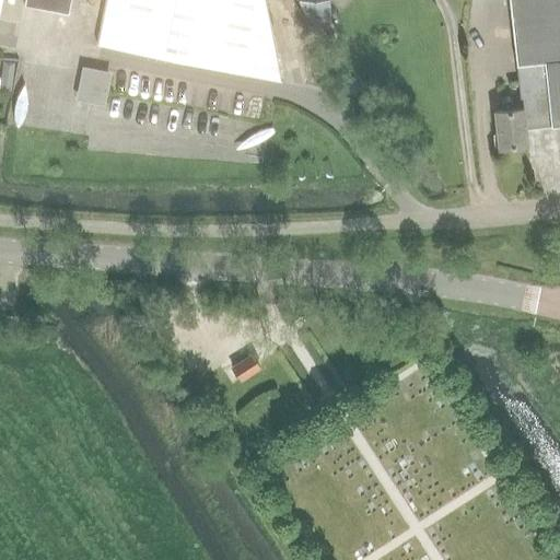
[(23,0),(23,3),(68,12),(70,0),(104,0),(96,44),(281,82),(265,0),(23,0)]
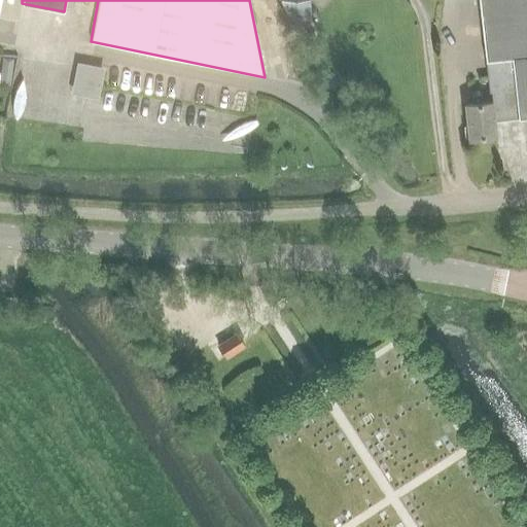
[(526,116),(526,0),(478,0),(485,61),(486,61),(490,101),(482,102),(481,94),(470,95),(471,103),(464,104),(468,139),(495,136),(493,120),(518,117),(518,118),(526,116)]
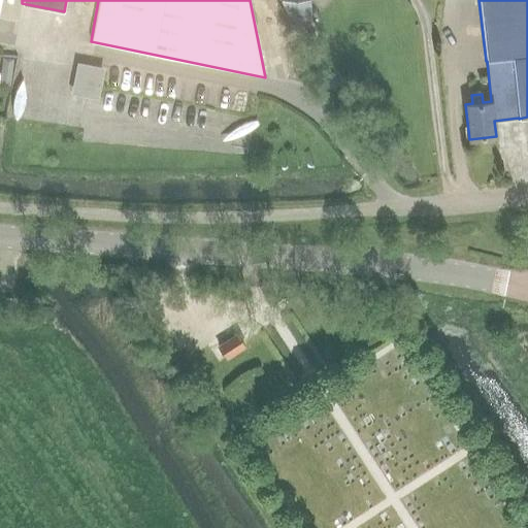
[(299,58),(297,50),(295,37),(284,39),(291,78),(302,76),(299,58)]
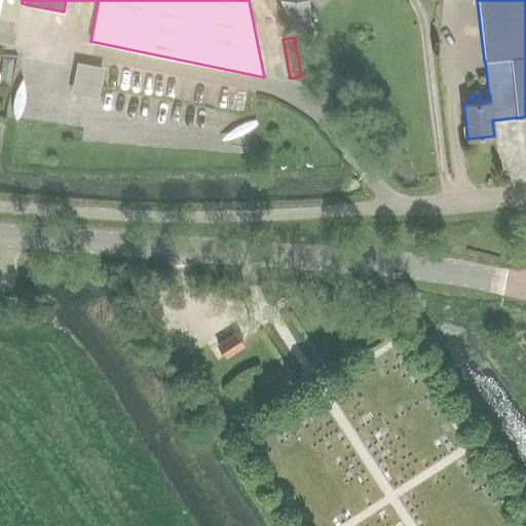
[(1,71),(10,73),(12,60),(3,58),(1,71)]
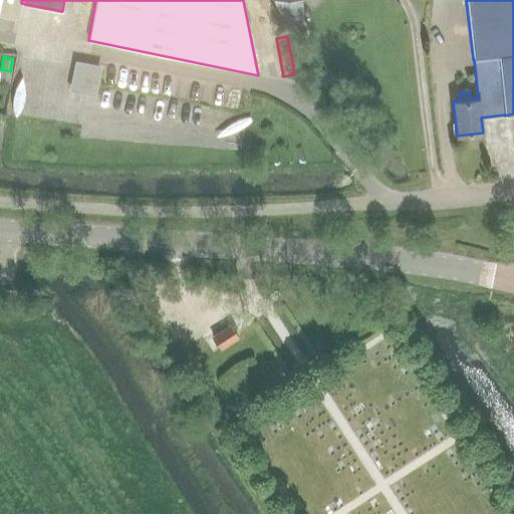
[(76,63),(71,88),(94,92),(98,68),(76,63)]
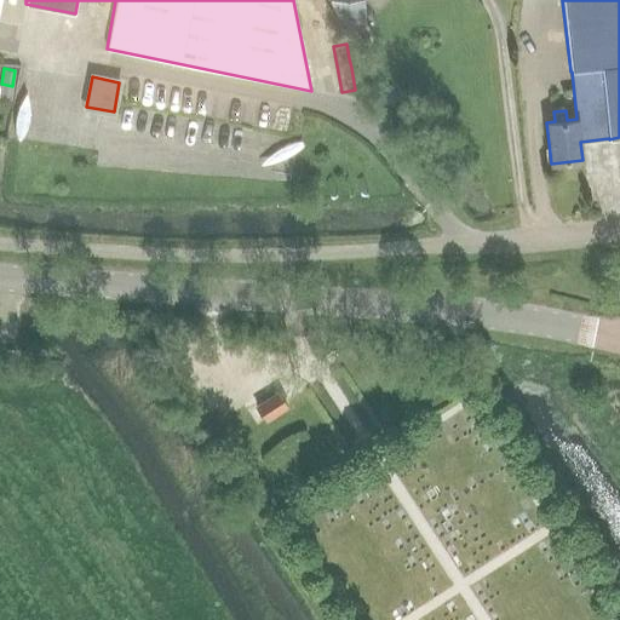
[(265,419),(286,406),(277,394),(257,407),(265,419)]
